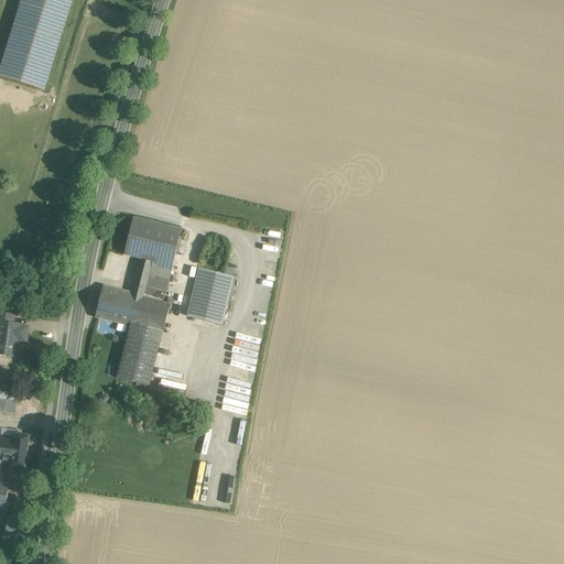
[(80,0),(23,0),(0,65),(0,77),(47,94),(80,0)]
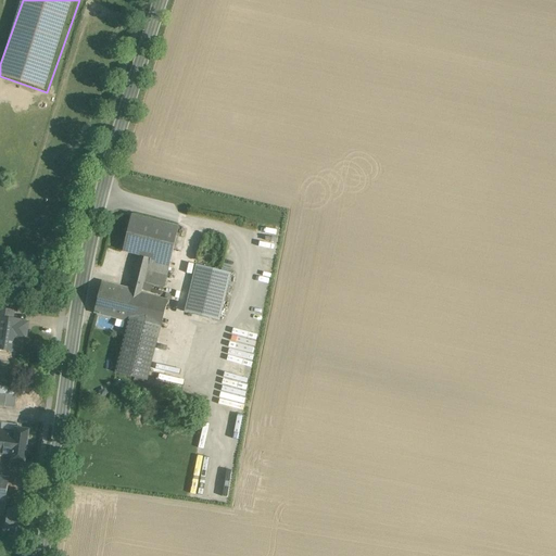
[(124,252),(139,256),(150,258),(169,264),(173,250),(180,252),(184,239),(176,237),(179,228),(133,216),(124,252)]
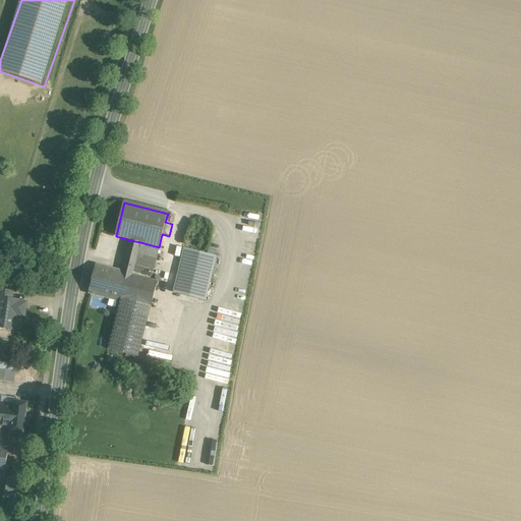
[(124,274),(131,275),(137,253),(140,242),(130,240),(122,273),(124,274)]
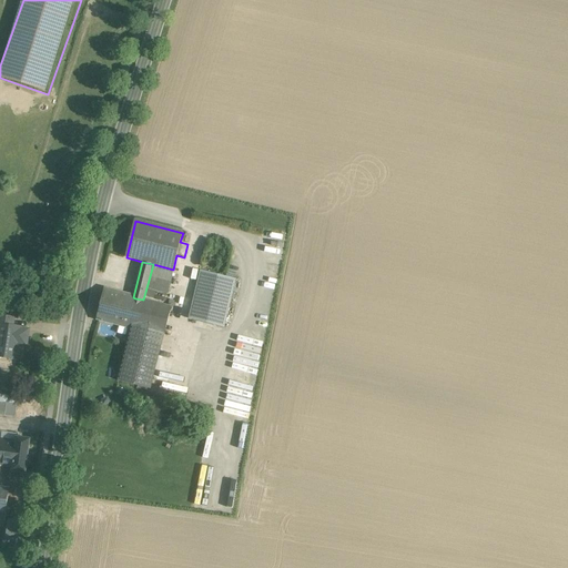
[(173,270),(153,264),(150,276),(170,282),(173,270)]
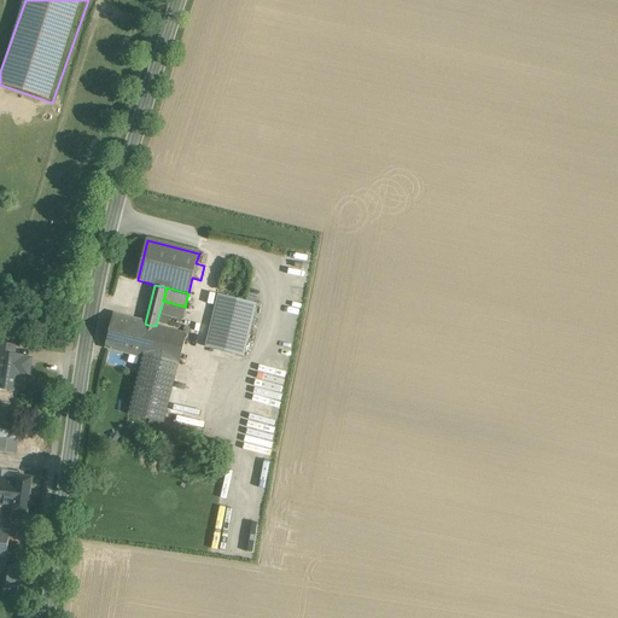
[(221,295),(207,345),(246,356),(260,304),(221,295)]
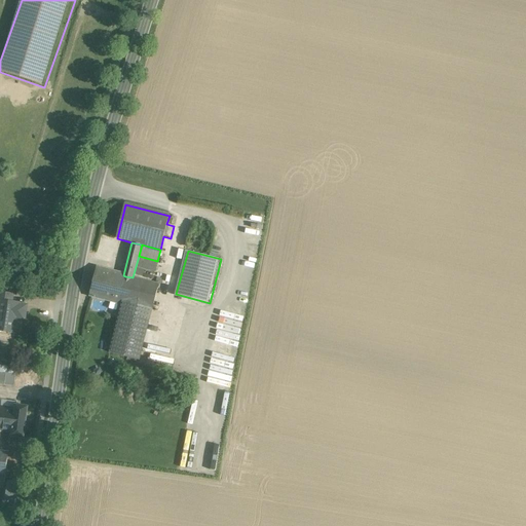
[(123,275),(98,268),(90,296),(118,303),(125,276),(123,275)]
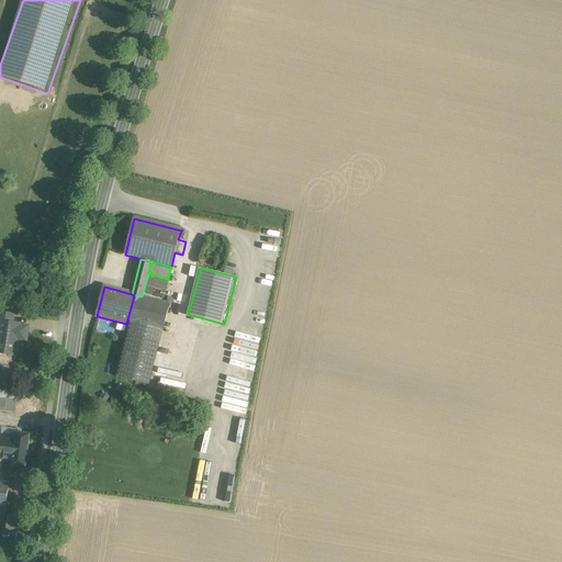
[(154,289),(145,287),(144,293),(153,295),(154,289)]
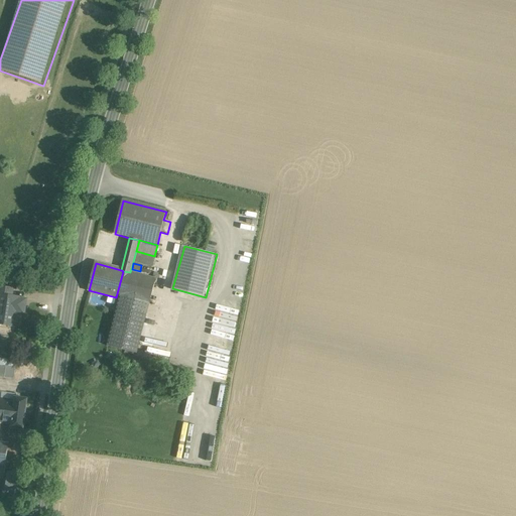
[(118,296),(120,297),(148,304),(155,279),(123,271),(116,297),(117,297),(117,296),(118,296)]
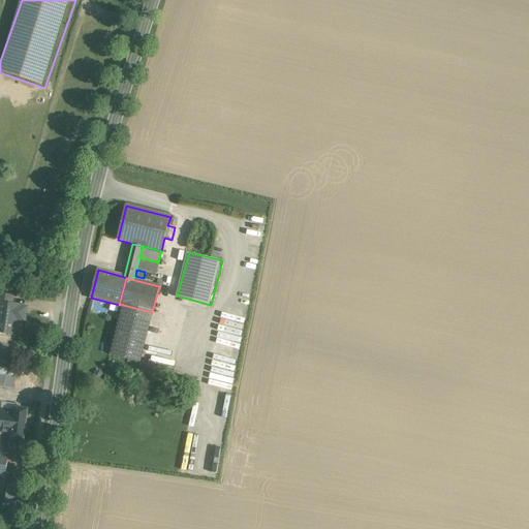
[(18,320),(24,322),(27,308),(19,306),(20,305),(11,304),(12,297),(0,294),(0,333),(14,336),(18,320)]
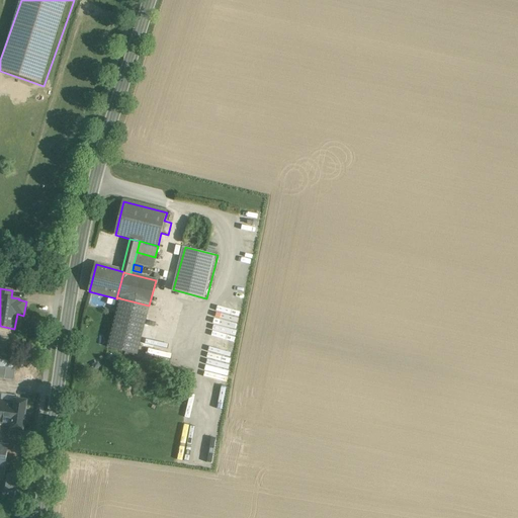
[(137,355),(149,306),(120,298),(107,347),(137,355)]
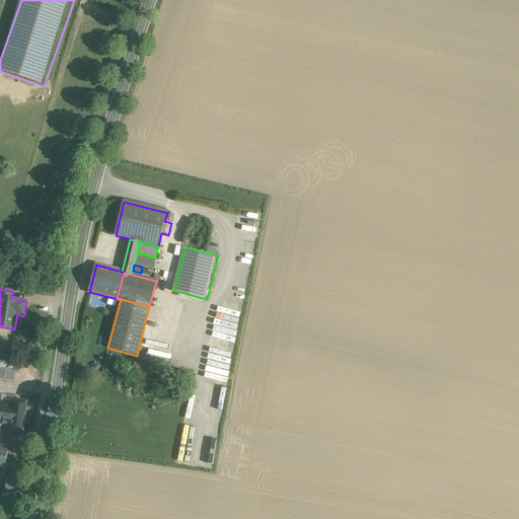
[(6,362),(6,366),(0,366),(0,379),(14,379),(15,362),(6,362)]
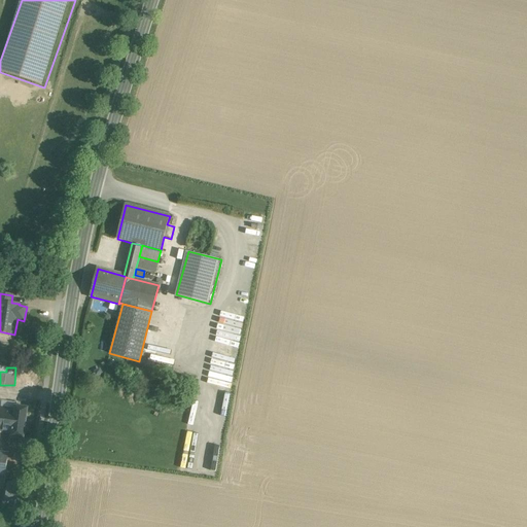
[(3,408),(0,429),(0,432),(11,434),(10,437),(23,438),(28,408),(14,406),(13,410),(3,408)]
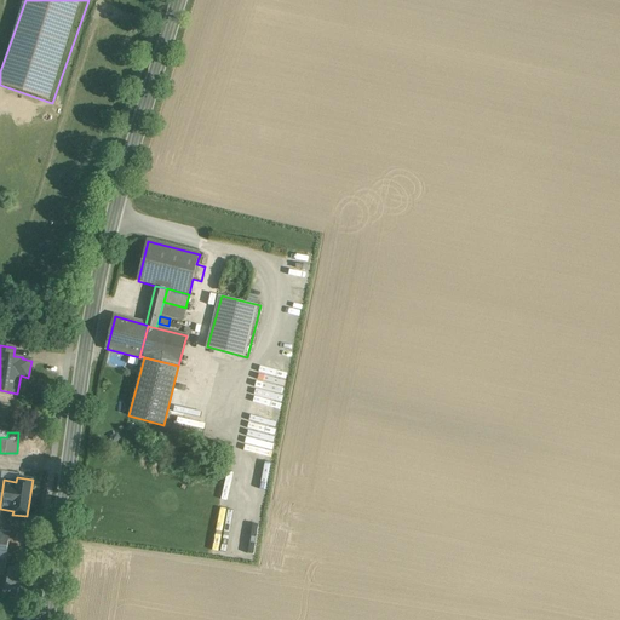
[(0,560),(6,561),(10,533),(0,532),(0,560)]
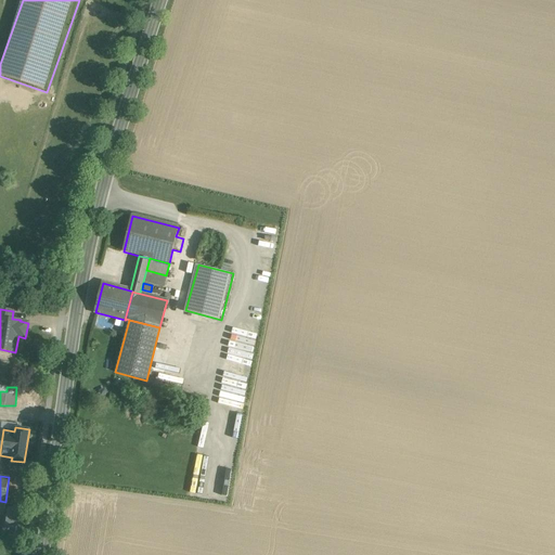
[(7,507),(5,529),(16,529),(17,507),(7,507)]
